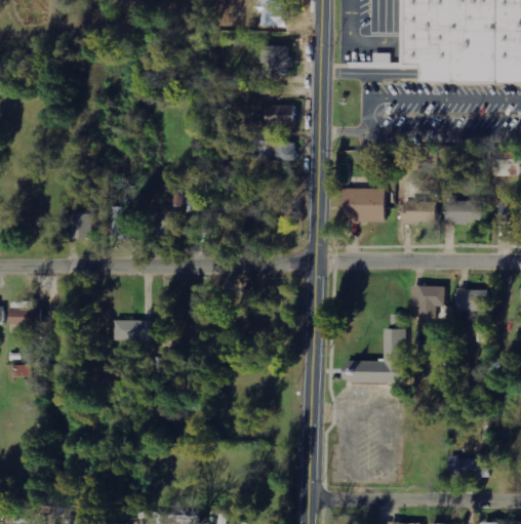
[(412,61),(398,61),(398,0),(520,0),(520,77),(412,77),(412,61)]
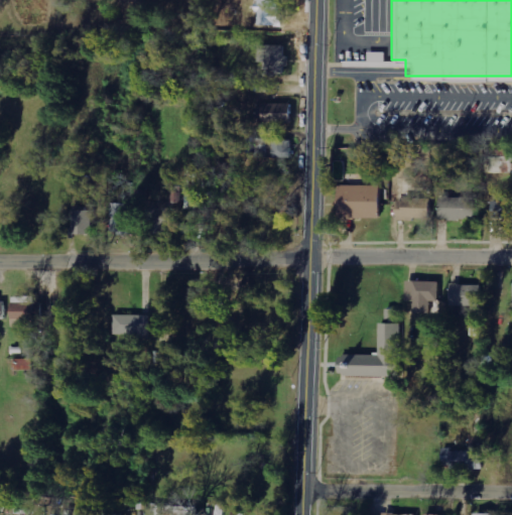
[(262,76),(282,77),(282,66),(283,66),(284,45),(256,44),(255,61),(262,61),(262,76)]
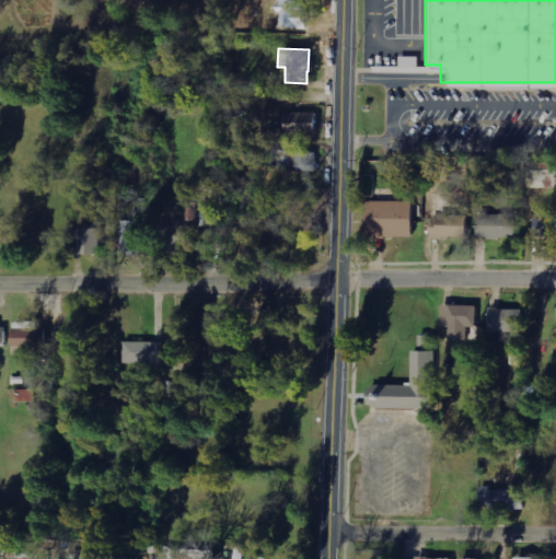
[(286,113),(286,132),(317,132),(316,112),(286,113)]
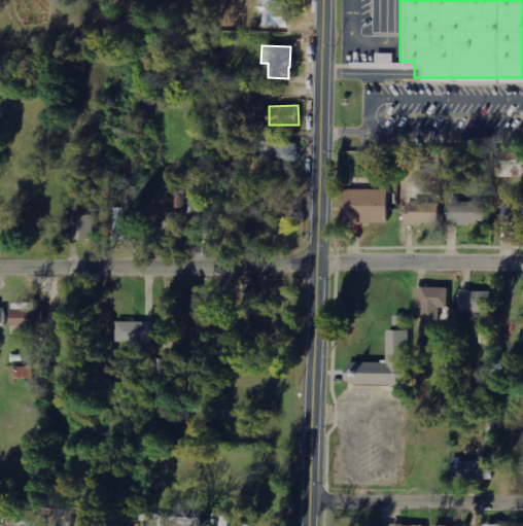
[(294,160),(294,141),(277,141),(277,133),(268,133),(268,140),(258,140),(258,161),(294,160)]
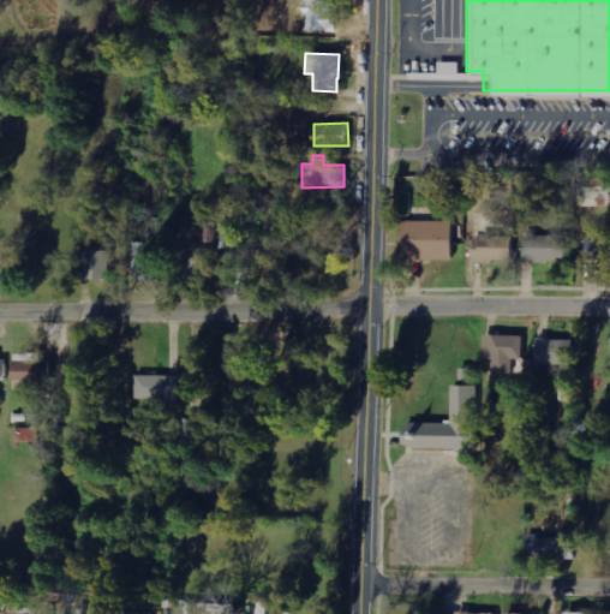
[(443,262),(443,224),(394,224),(394,262),(443,262)]
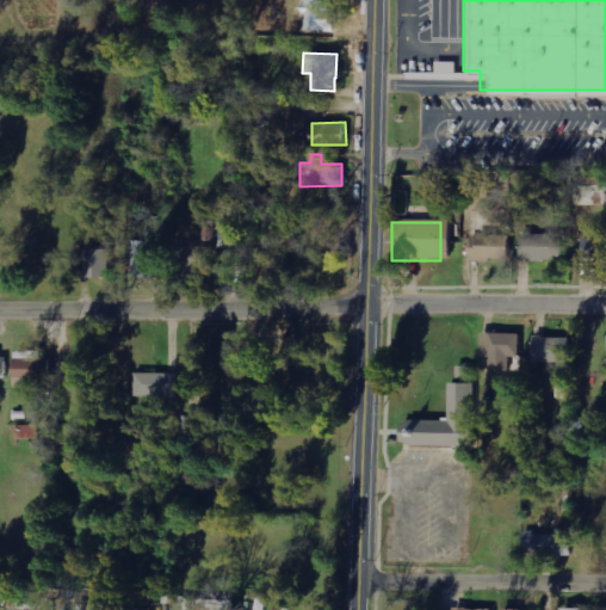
[(605,257),(605,228),(580,229),(581,258),(605,257)]
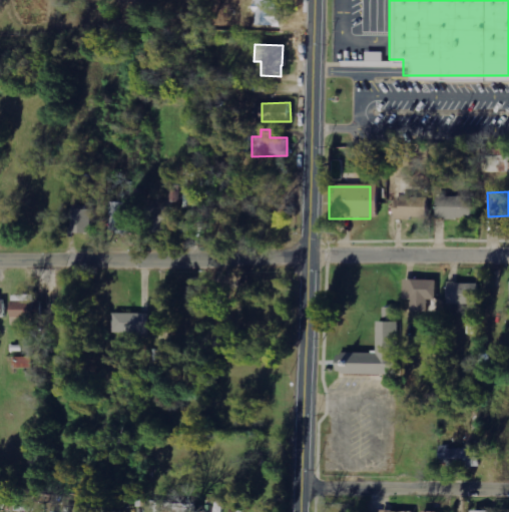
[(436,217),(471,217),(471,196),(436,195),(436,217)]
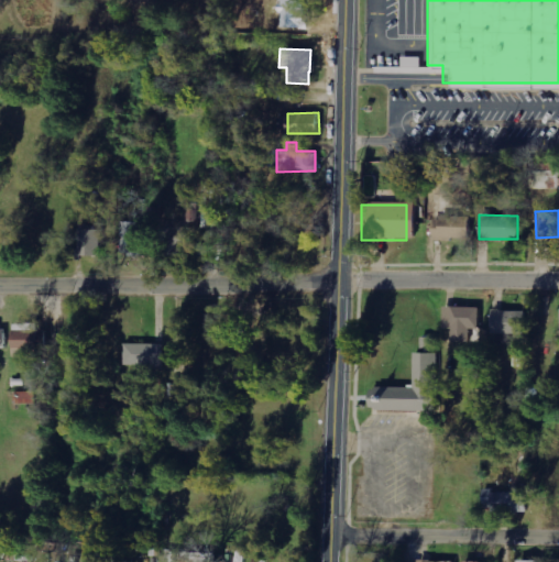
[(469,216),(433,217),(433,239),(469,239),(469,216)]
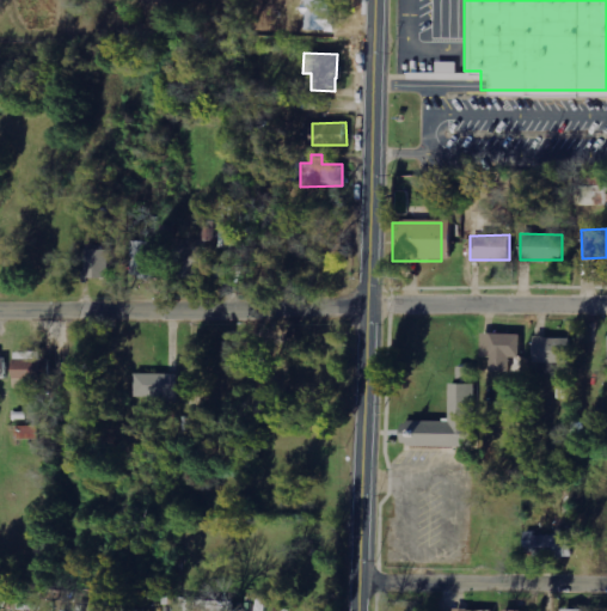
[(128,274),(138,274),(138,279),(154,279),(155,242),(128,240),(128,274)]
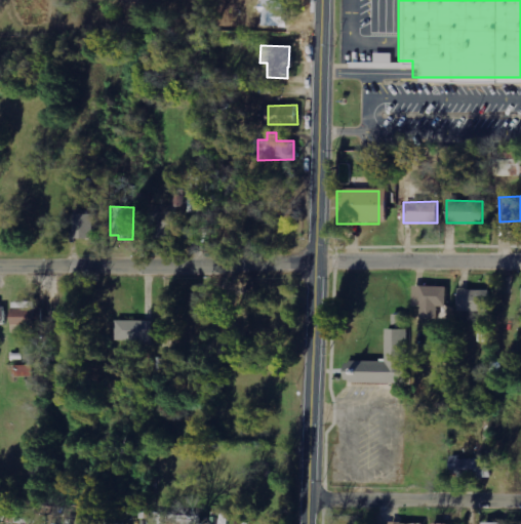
[(93,238),(93,214),(72,213),(71,238),(93,238)]
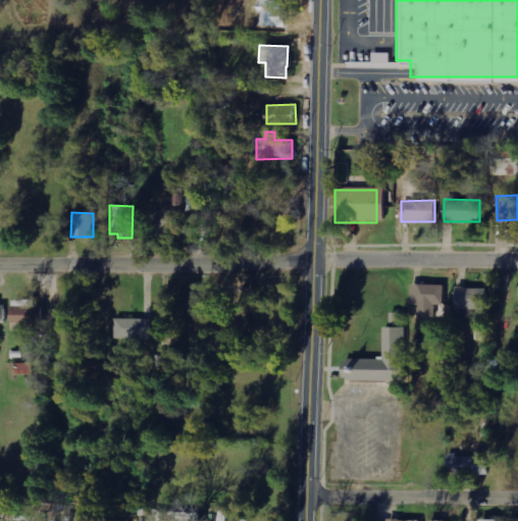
[(443,305),(442,284),(410,285),(410,304),(417,304),(418,316),(434,316),(434,305),(443,305)]
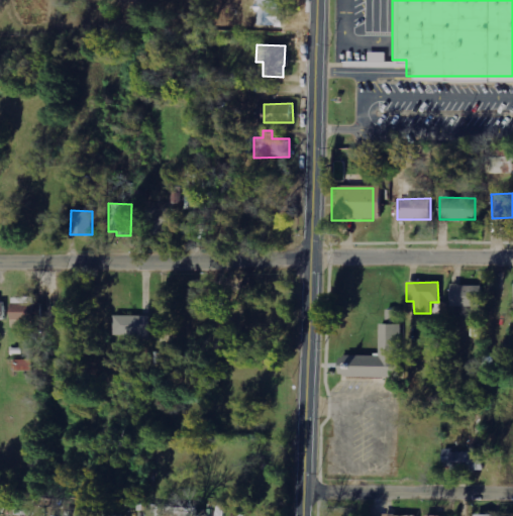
[(450,306),(481,306),(482,285),(450,284),(450,306)]
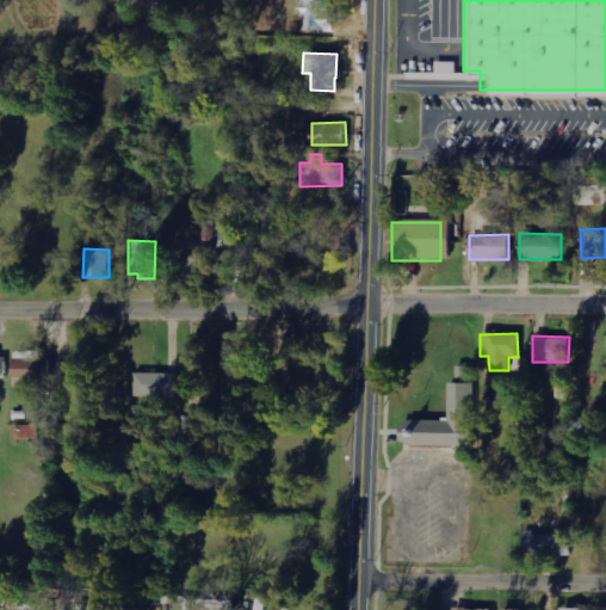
[(42,351),(16,351),(14,386),(50,387),(51,359),(41,358),(42,351)]
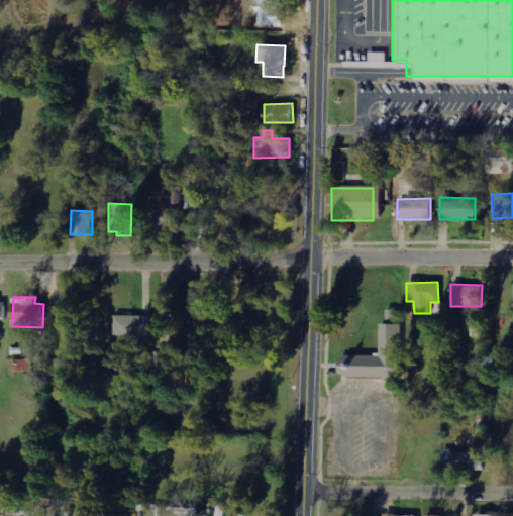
[(146,336),(147,315),(111,314),(111,335),(146,336)]
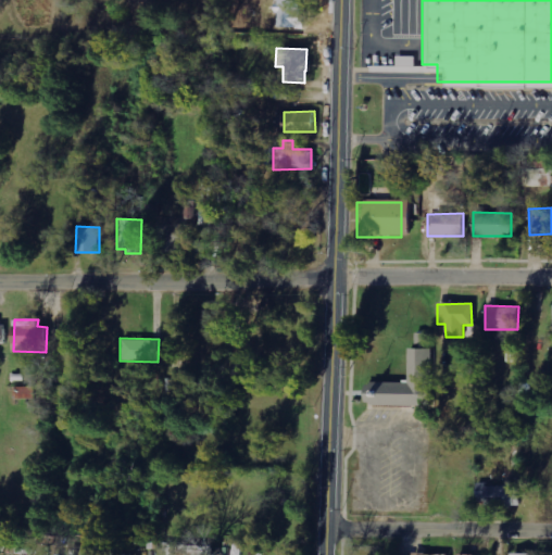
[(400,383),(359,382),(358,406),(425,407),(425,350),(400,350),(400,383)]
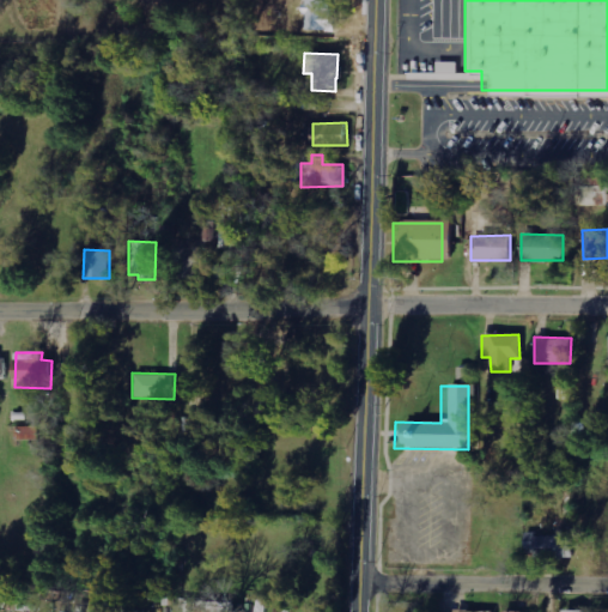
[(14,440),(36,438),(36,426),(14,426),(14,440)]
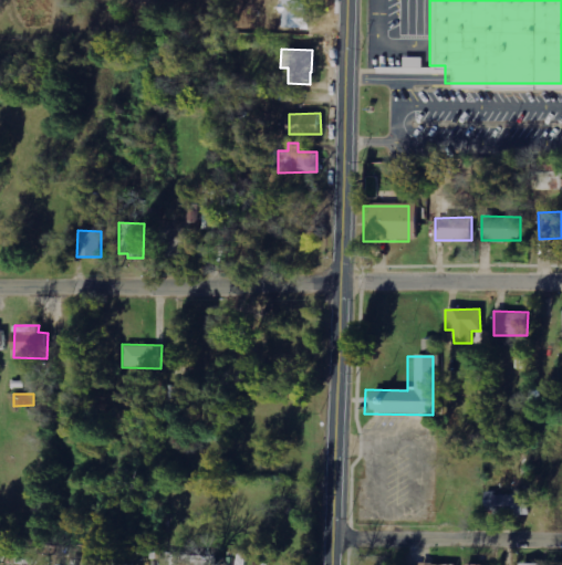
[(522,492),(479,493),(479,512),(523,511),(522,492)]
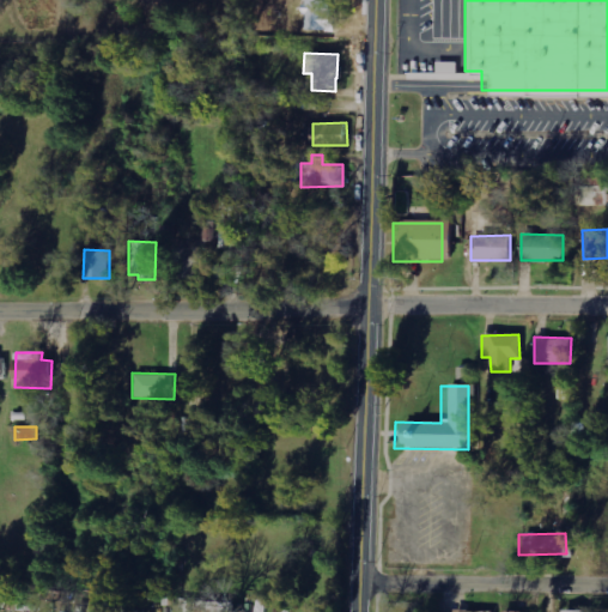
[(181,611),(229,611),(230,601),(181,600),(181,611)]
